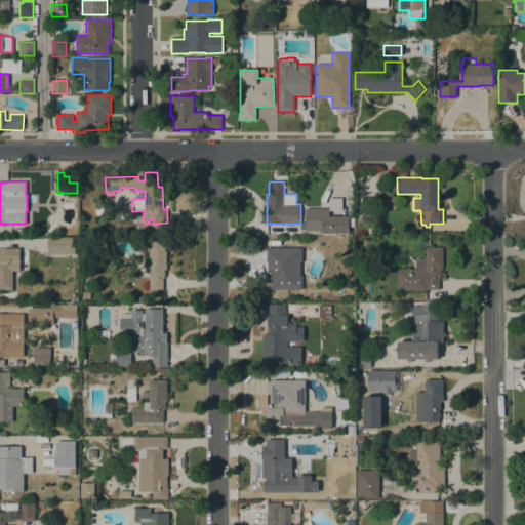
[(40,216),(56,209),(51,198),(48,199),(48,201),(36,206),(40,216)]
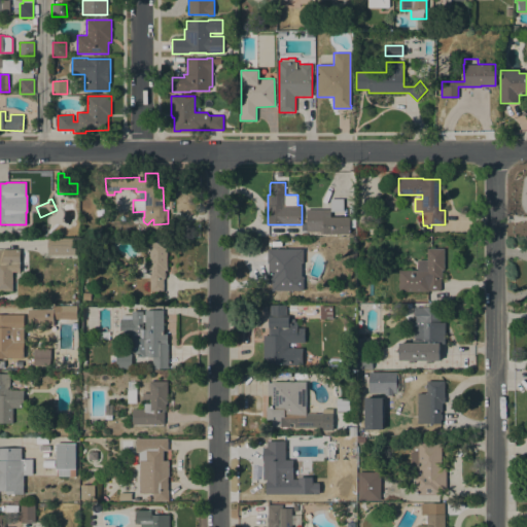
[(330,199),(344,199),(344,211),(330,211),(330,199)]
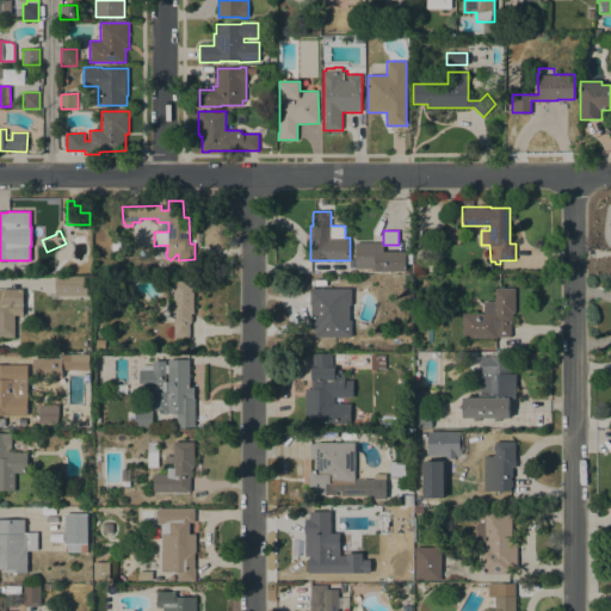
[(377,242),(377,246),(380,246),(380,251),(406,251),(406,271),(375,271),(375,267),(356,269),(356,242),(377,242)]
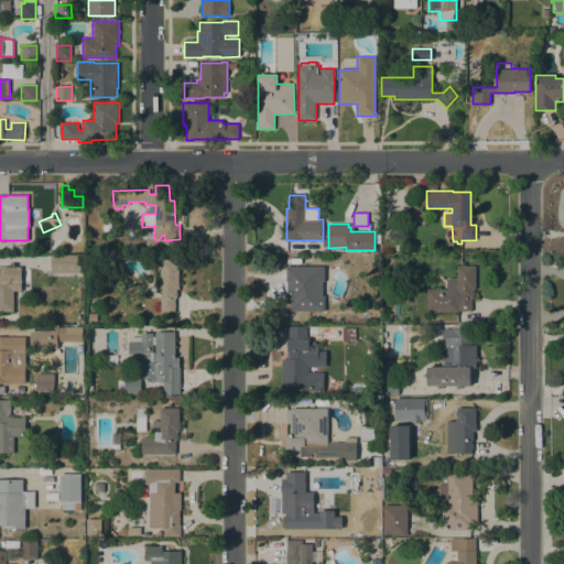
[(15,253),(15,241),(28,241),(28,243),(32,243),(32,253),(28,253),(15,253)]
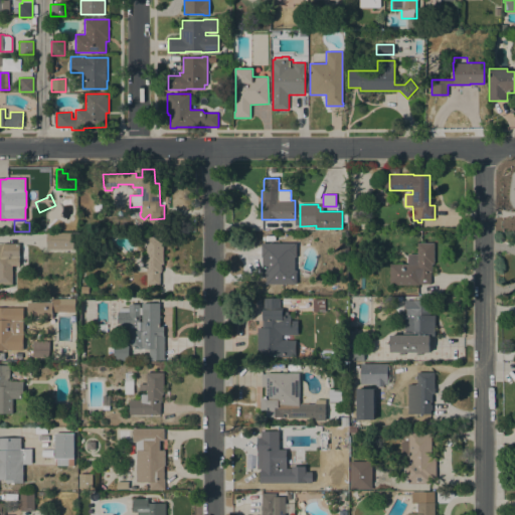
[(279,220),(279,229),(264,229),(264,220),(279,220)]
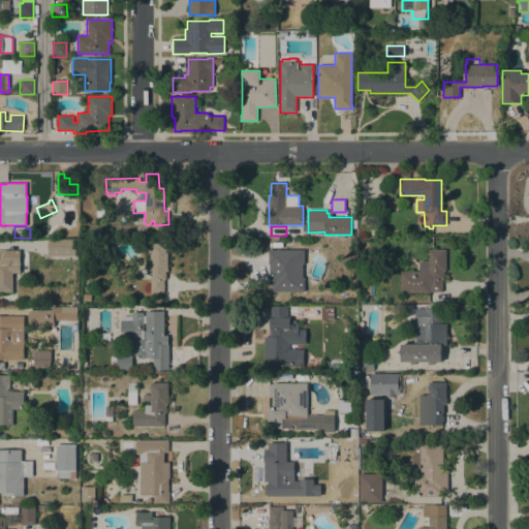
[(301,236),(286,236),(286,226),(301,226),(301,236)]
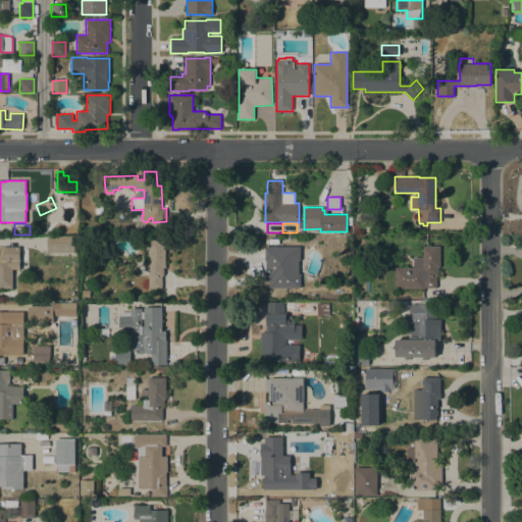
[(75,236),(75,252),(48,253),(48,237),(75,236)]
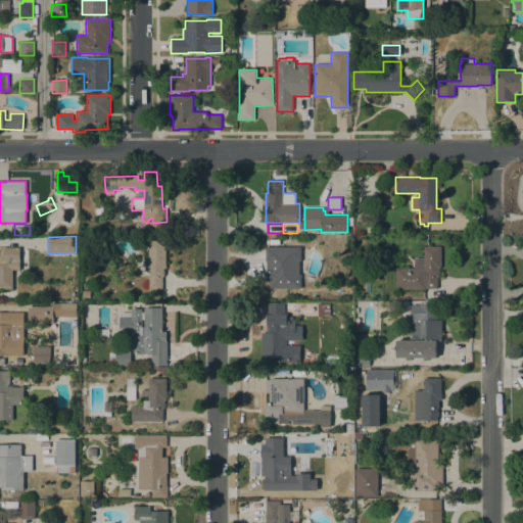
[(162,288),(149,289),(149,263),(147,263),(147,260),(149,260),(149,241),(165,240),(165,268),(163,268),(163,270),(164,271),(164,275),(163,276),(162,276),(162,288)]
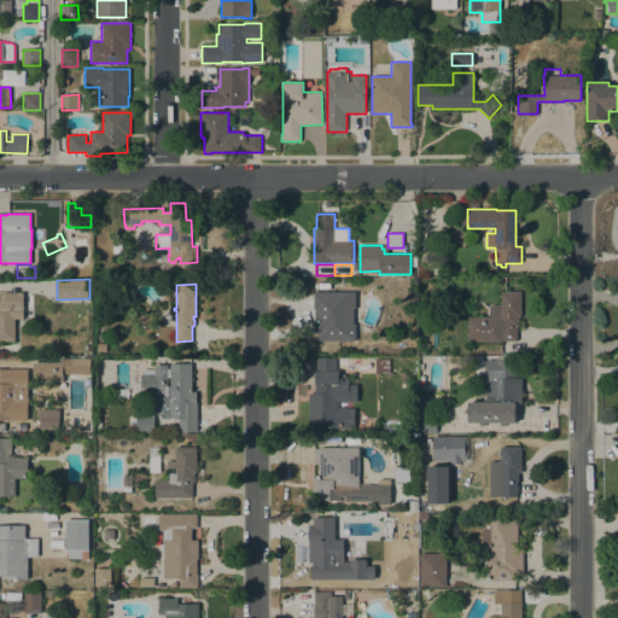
[(489,318),(489,304),(501,305),(501,291),(522,291),(522,316),(519,316),(519,326),(517,326),(517,340),(503,340),(503,342),(467,342),(468,316),(489,318)]
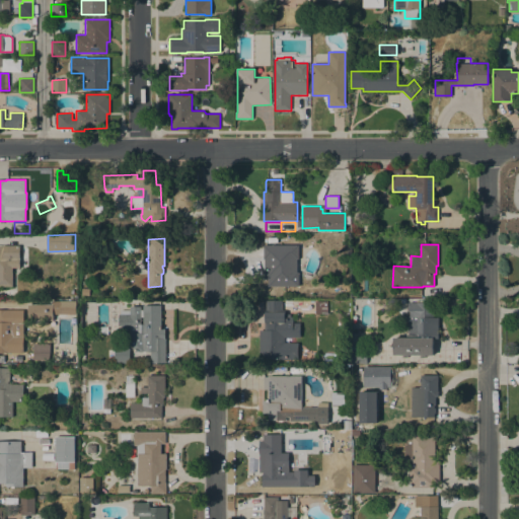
[(0,245),(19,245),(19,268),(12,268),(12,286),(0,286),(0,245)]
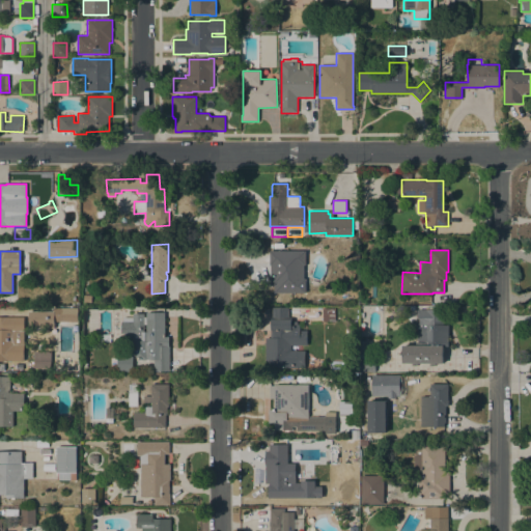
[(274,266),(270,266),(270,251),(298,251),(298,254),(300,254),(300,261),(298,261),(298,263),(301,263),(301,280),(292,280),(292,292),(274,292),(274,266)]
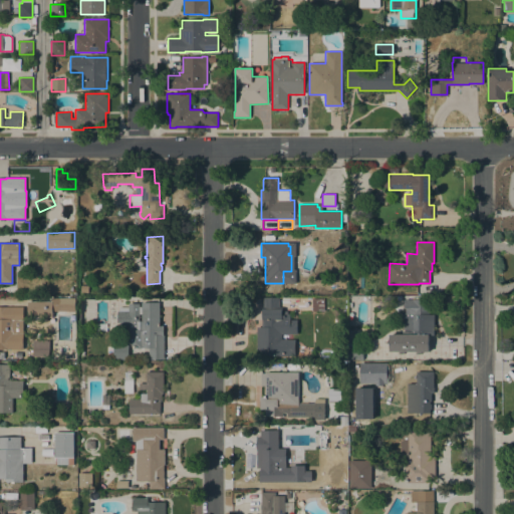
[(257,355),(257,327),(262,327),(262,309),(263,309),(263,297),(279,297),(279,307),(282,307),(282,311),(287,311),(287,314),(289,314),(289,316),(290,316),(290,320),(297,320),(297,333),(282,333),(282,339),(295,339),(295,355),(257,355)]
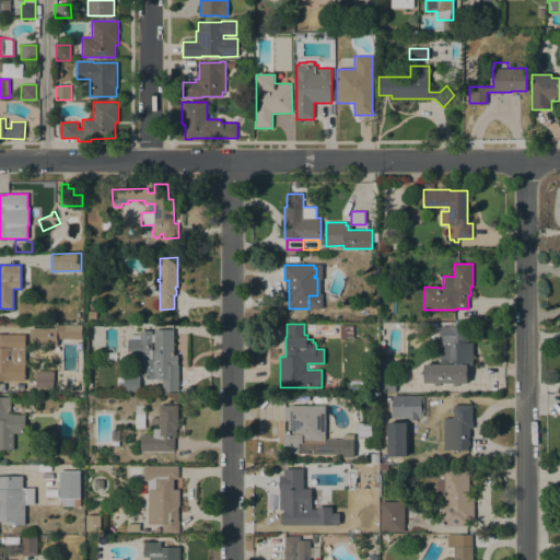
[(82,325),(82,338),(45,338),(45,325),(62,325),(82,325)]
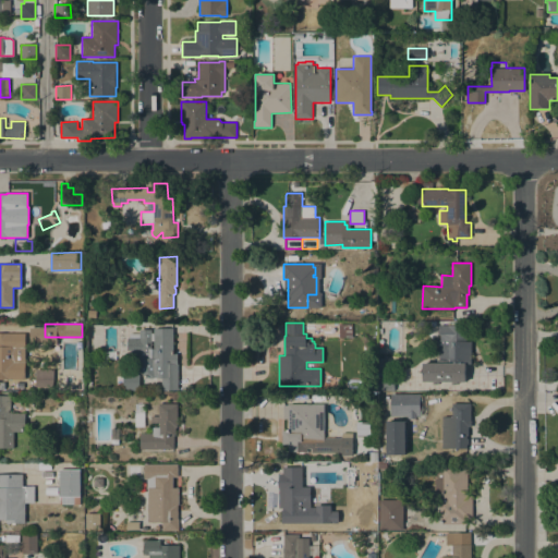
[(339,324),(352,324),(352,338),(339,338),(339,324)]
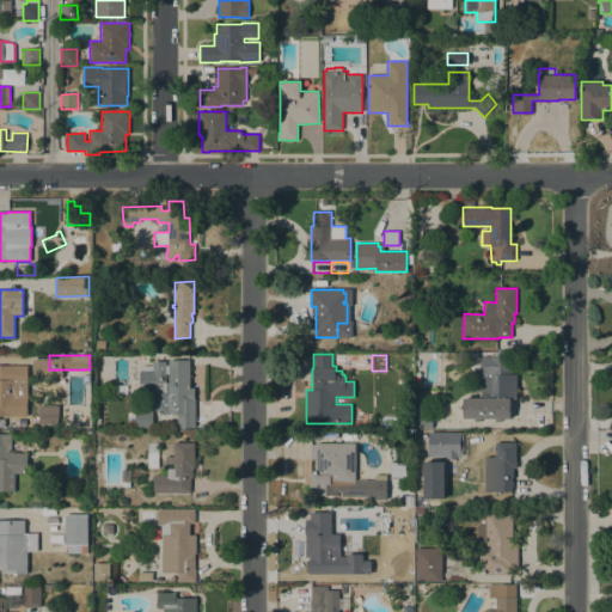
[(516,399),(512,399),(512,418),(501,418),(501,421),(496,421),(496,418),(481,418),(481,421),(475,421),(475,418),(464,418),(464,398),(479,398),(479,395),(482,395),(482,374),(479,374),(479,371),(482,371),(482,367),(481,365),(481,359),(483,356),(510,356),(510,374),(518,374),(516,399)]
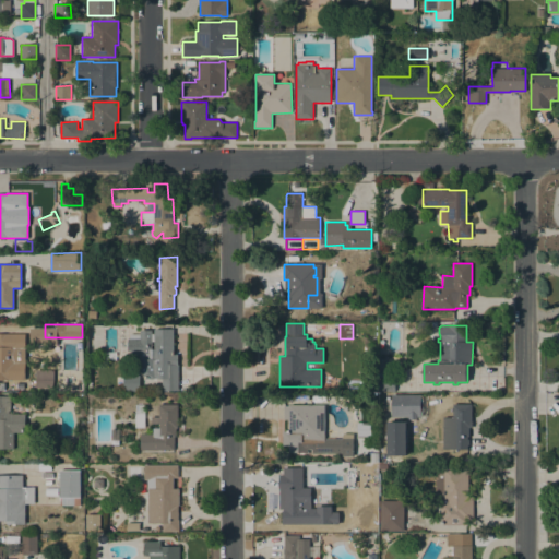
[(178,391),(162,391),(163,379),(146,379),(140,372),(140,355),(131,356),(131,351),(128,351),(127,339),(140,339),(140,330),(152,330),(152,349),(154,349),(154,329),(174,329),(174,354),(178,354),(178,365),(178,391)]
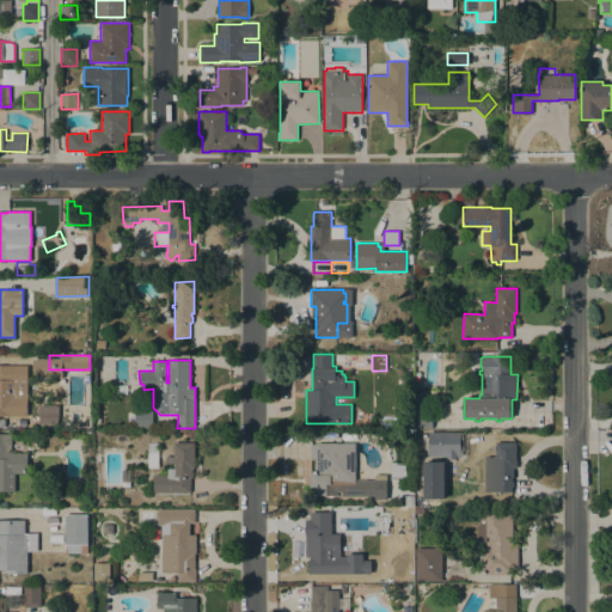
[(0,365),(28,365),(28,416),(0,416),(0,365)]
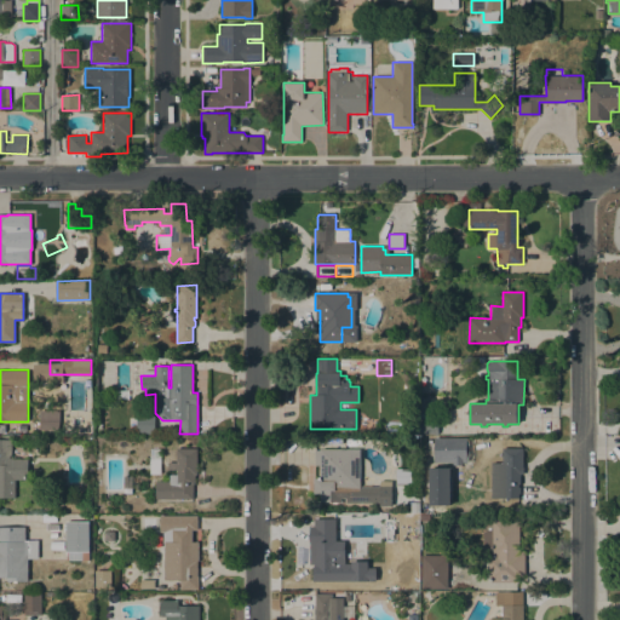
[(114,401),(114,391),(128,390),(130,400),(114,401)]
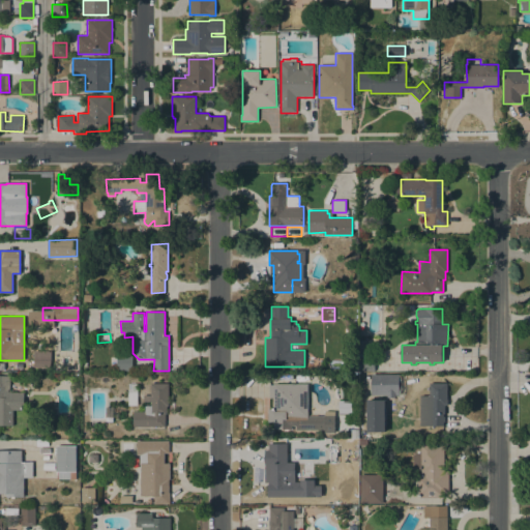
[(358,371),(358,356),(375,356),(375,372),(358,371)]
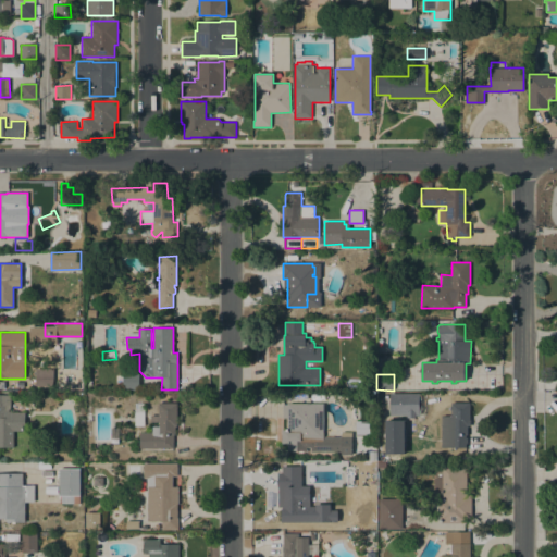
[(139,375),(139,388),(123,388),(123,375),(139,375)]
